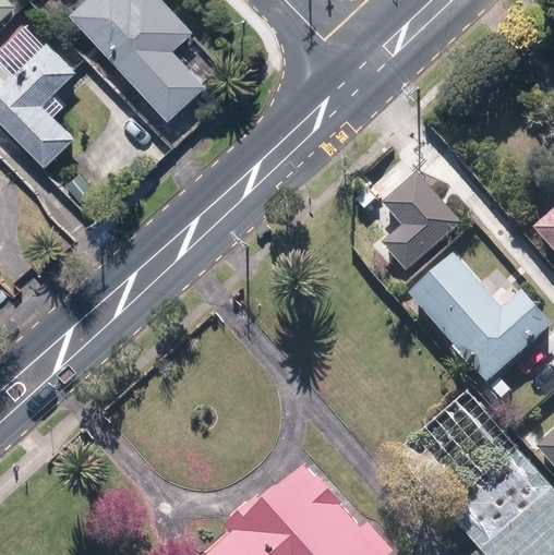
[(0,10),(11,0),(0,0),(0,10)]
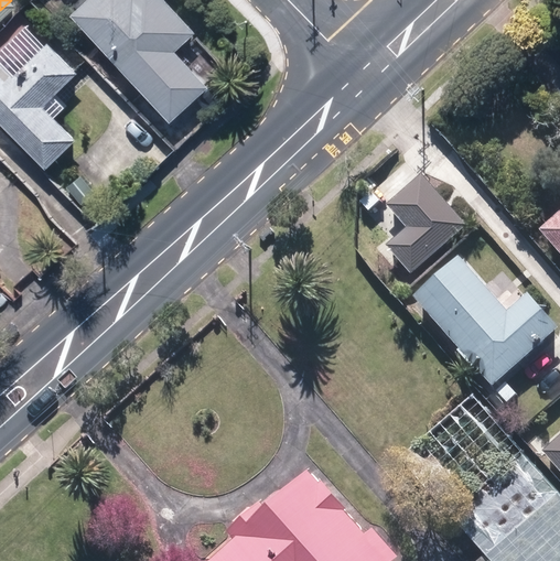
[(85,0),(72,13),(168,118),(205,83),(175,51),(200,29),(172,0),(85,0)]
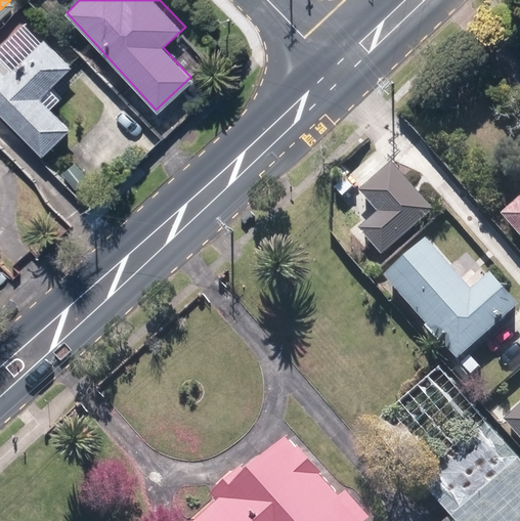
[(0,110),(42,150),(69,123),(48,102),(79,71),(45,39),(15,70),(0,54),(0,110)]
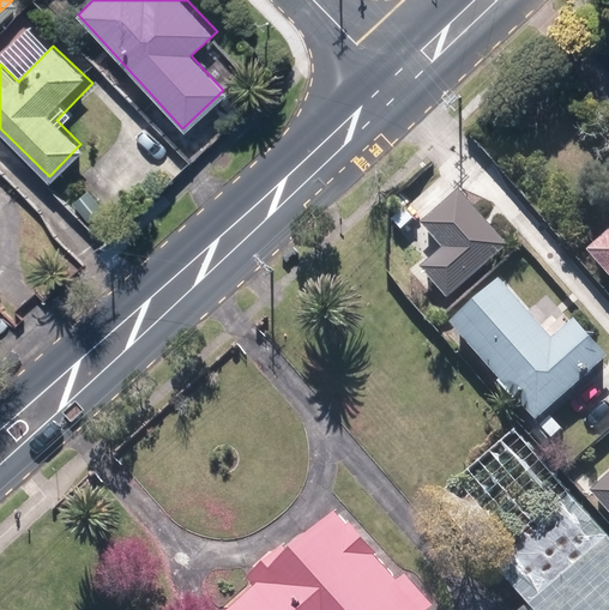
[(506,245),(458,187),(417,221),(441,248),(420,266),(444,295),(506,245)]
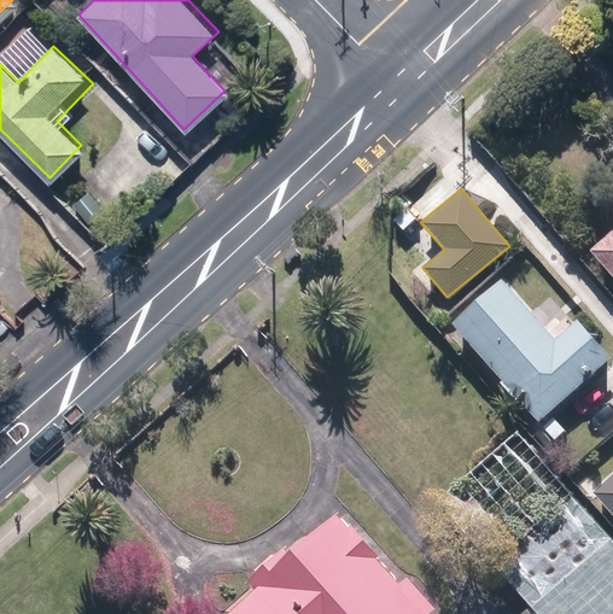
[(612,231),(589,252),(612,280),(612,231)]
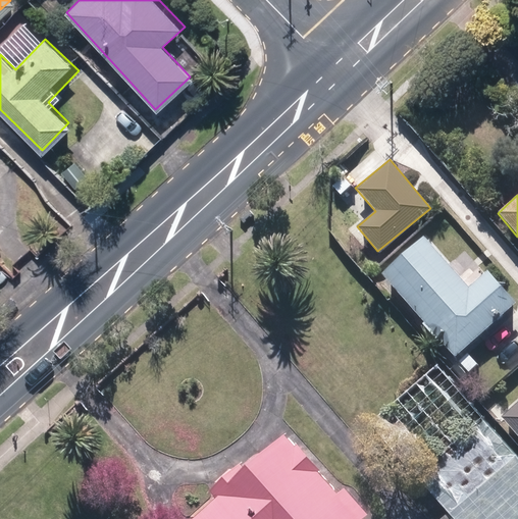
[(471,287),(422,235),(377,276),(455,358),(516,300),(487,270),(471,287)]
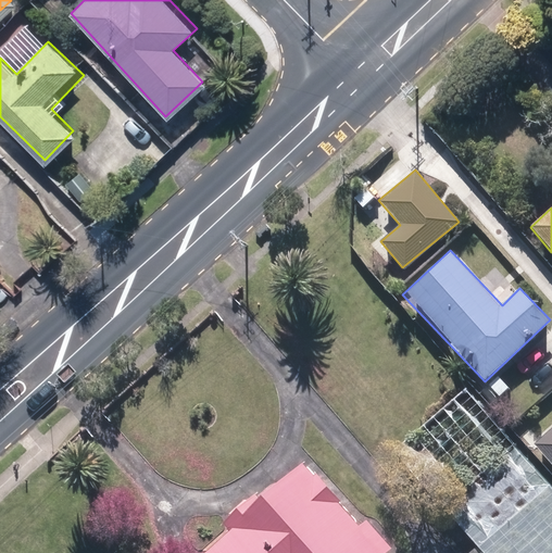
[(462,387),(391,450),(441,506),(510,445),(512,443),(462,387)]
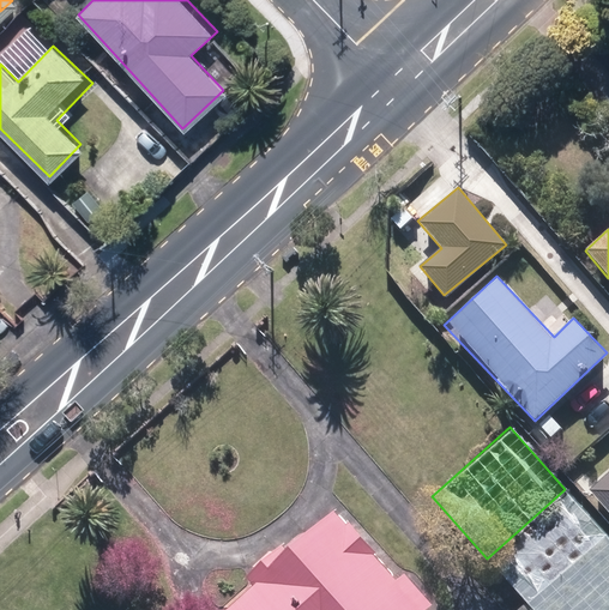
[(608,465),(586,488),(608,511),(608,465)]
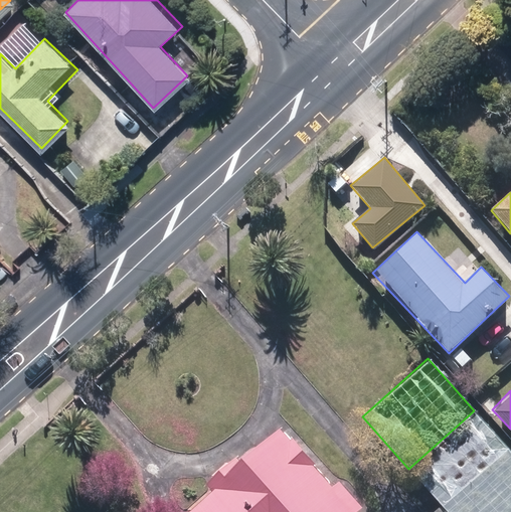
[(510,511),(510,455),(472,412),(408,469),(407,470),(446,511),(510,511)]
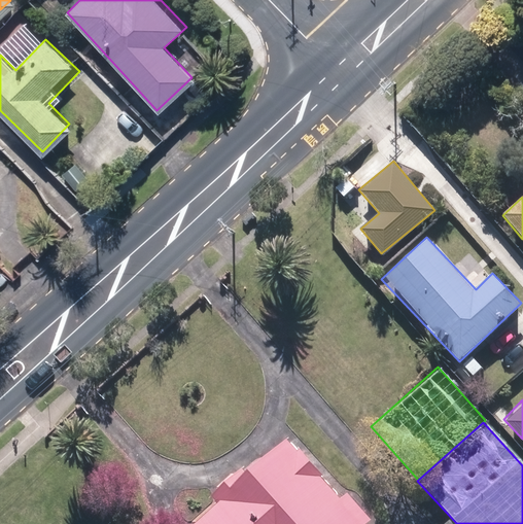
[(341,500),(287,441),(248,476),(243,469),(212,497),(218,504),(196,523),(367,523),(372,520),(348,494),(341,500)]
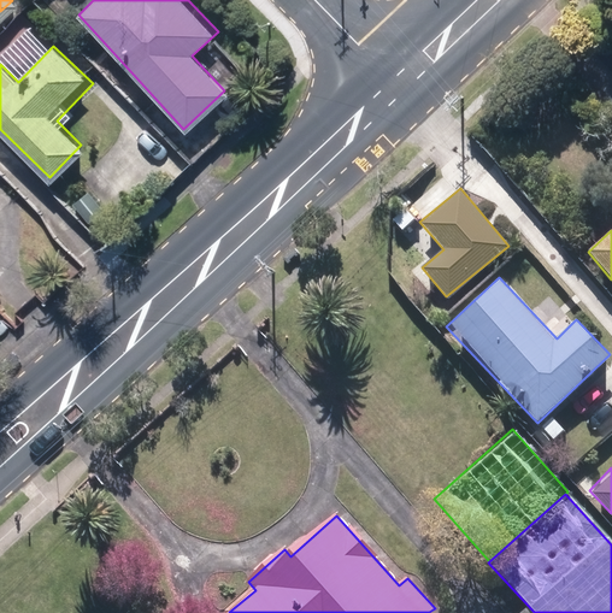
All buildings are outlined.
